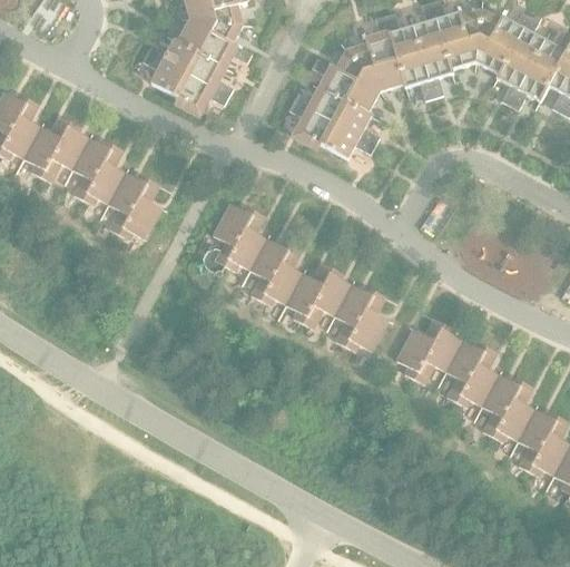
[(150,82),(200,110),(207,96),(223,105),(233,88),(217,79),(223,68),(224,68),(224,67),(224,66),(231,55),(246,64),(251,54),(235,46),(236,45),(233,42),(242,23),(236,3),(239,3),(238,0),(184,0),(189,19),(177,40),(174,38),(166,52),(150,44),(141,61),(157,69),(150,82)]
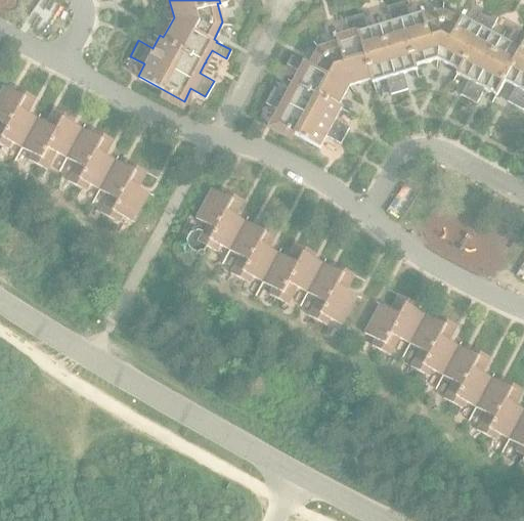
[(265,101),(279,109),(272,121),(318,145),(325,134),(340,141),(348,125),(334,118),(341,104),(338,103),(349,83),(370,77),(372,80),(385,77),(390,92),(406,87),(402,71),(417,67),(415,63),(437,57),(456,68),(455,71),(468,78),(460,92),(476,100),(484,87),(496,93),(504,79),(515,85),(507,99),(522,107),(523,103),(523,30),(520,28),(512,42),(501,36),(500,35),(499,35),(489,30),(496,15),(481,6),(473,20),(461,14),(459,17),(442,8),(424,14),(423,10),(408,14),(404,0),(401,0),(387,4),(391,19),(380,23),(378,23),(378,24),(366,27),(361,11),(344,16),(349,32),(335,36),(337,40),(317,45),(308,62),(305,60),(291,53),(286,61),(300,70),(295,81),(294,80),(294,82),(288,92),(273,85),(265,101)]
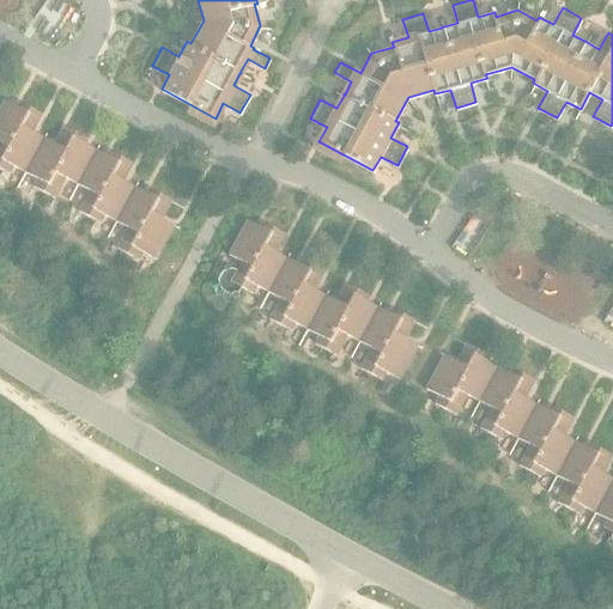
[(0,160),(30,105),(18,99),(16,105),(4,98),(0,104),(0,160)]
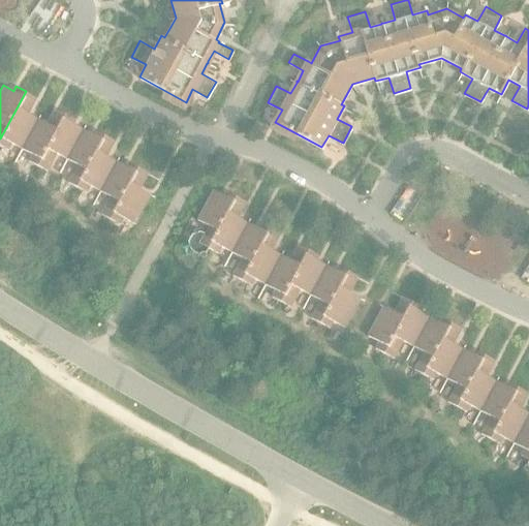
[(10,141),(21,147),(37,117),(27,112),(35,96),(26,91),(0,138),(0,143),(7,147),(10,141)]
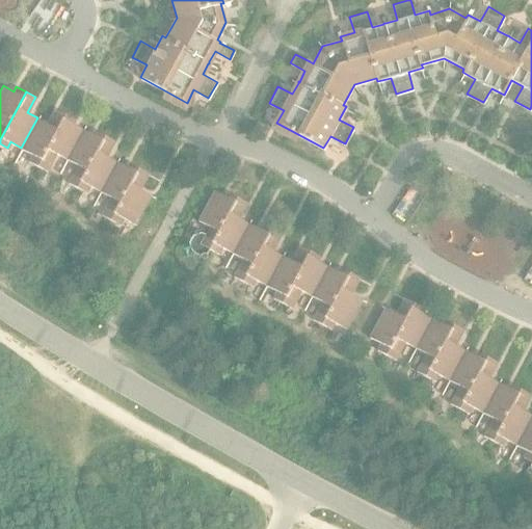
[(28,160),(37,164),(65,113),(55,108),(47,123),(37,117),(21,148),(32,153),(28,160)]
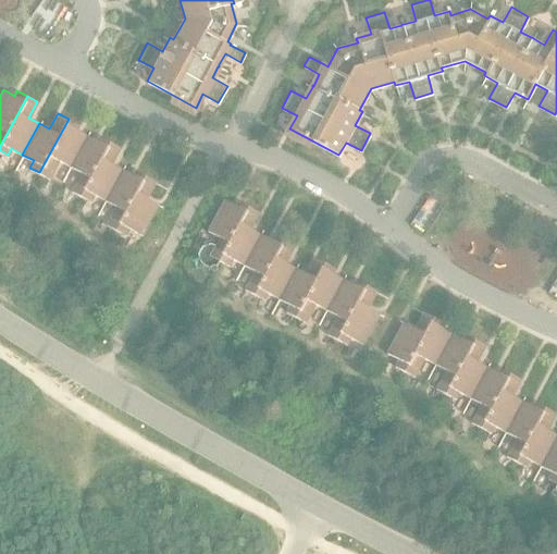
[(59,160),(70,165),(87,134),(76,128),(78,124),(69,119),(39,172),(49,177),(59,160)]
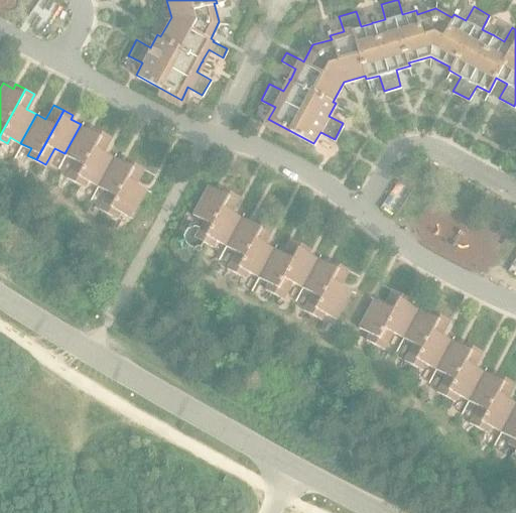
[(66,175),(75,180),(102,130),(92,125),(90,129),(81,124),(65,153),(75,158),(66,175)]
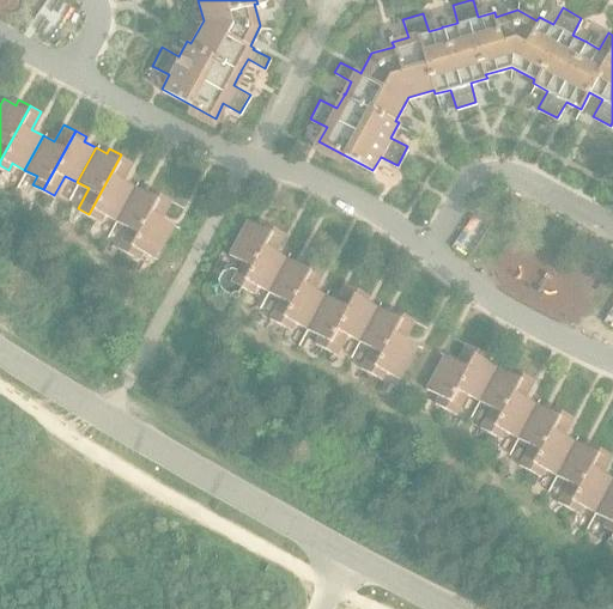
[(103,212),(115,219),(134,184),(122,178),(133,160),(121,154),(89,214),(99,220),(103,212)]
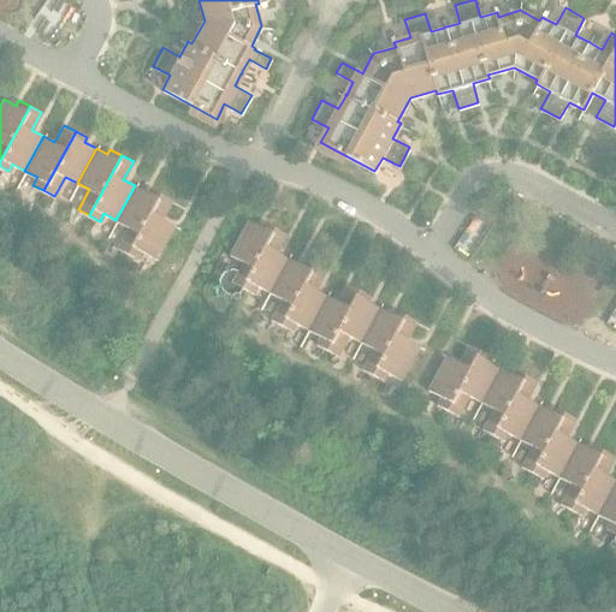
[(117,247),(128,253),(160,194),(149,186),(146,192),(135,185),(116,220),(129,226),(117,247)]
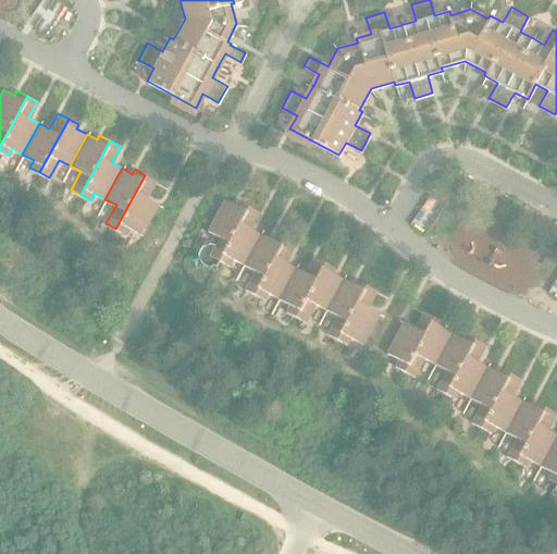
[(145,175),(115,229),(125,234),(128,228),(140,233),(158,202),(147,196),(156,181),(145,175)]
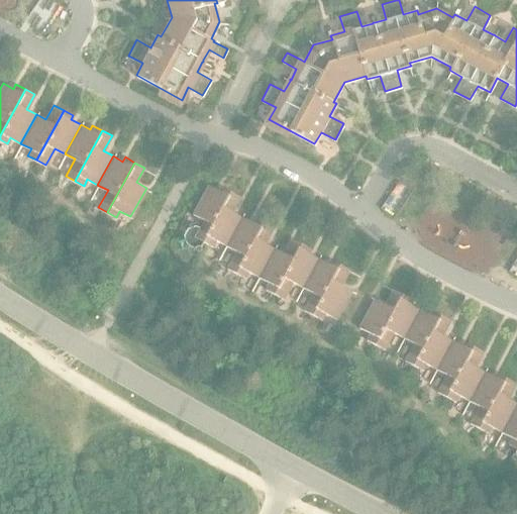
[(188,226),(184,233),(186,241),(193,245),(201,243),(203,240),(230,191),(220,186),(218,190),(208,184),(192,213),(203,219),(199,226),(196,224),(188,226)]
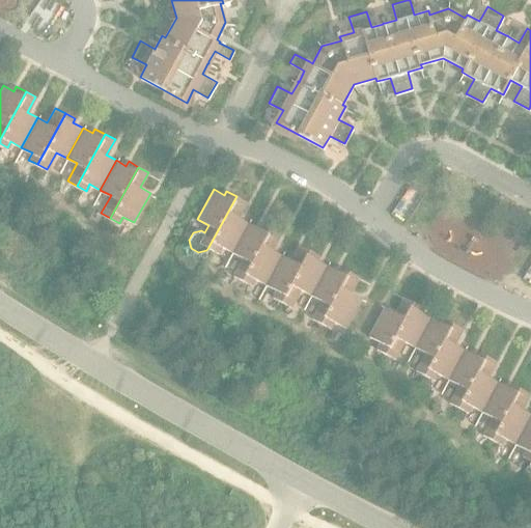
[(221,246),(231,251),(248,221),(238,216),(246,201),(236,196),(208,247),(218,252),(221,246)]
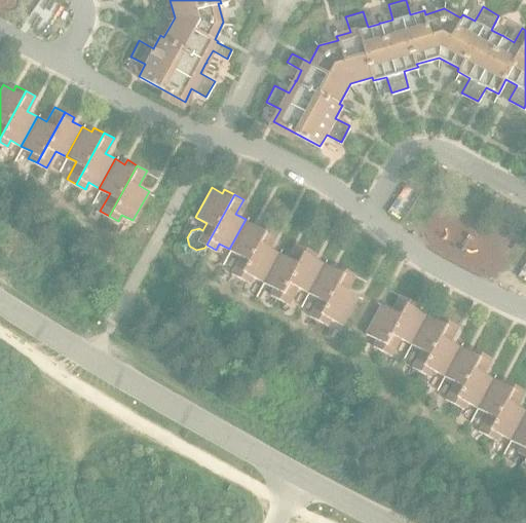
[(231,272),(239,276),(267,226),(257,220),(255,225),(246,219),(229,249),(240,255),(231,272)]
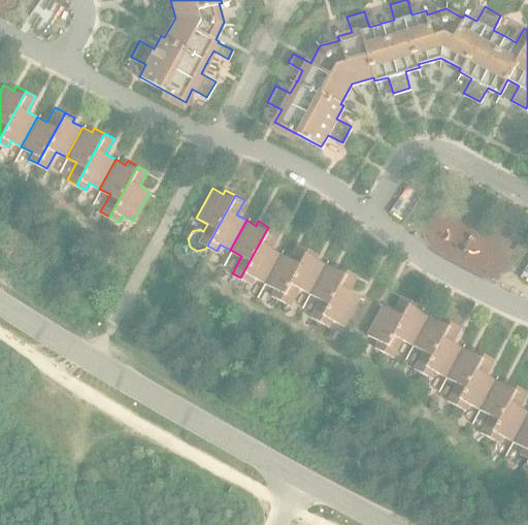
[(253,276),(264,282),(279,253),(270,248),(278,232),(268,227),(240,277),(250,283),(253,276)]
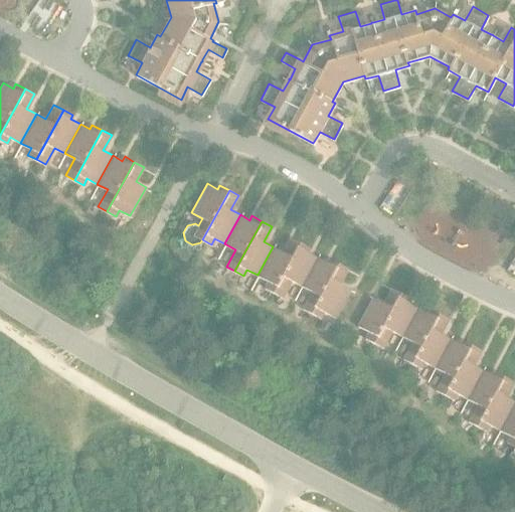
[(265,287),(273,292),(300,241),(291,236),(283,251),(273,246),(258,275),(268,281),(265,287)]
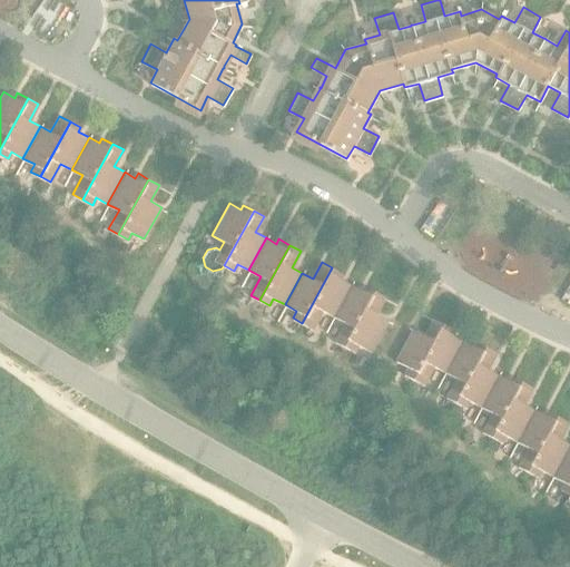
[(322,310),(333,315),(351,284),(340,279),(343,273),(332,267),(302,323),(312,328),(322,310)]
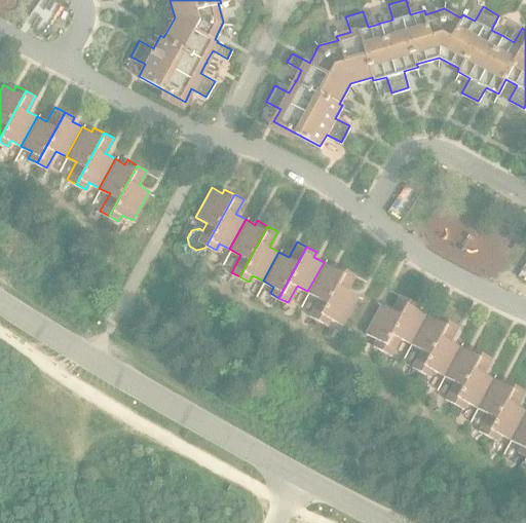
[(309,314),(317,319),(345,268),(336,262),(333,267),(324,262),(307,291),(318,297),(309,314)]
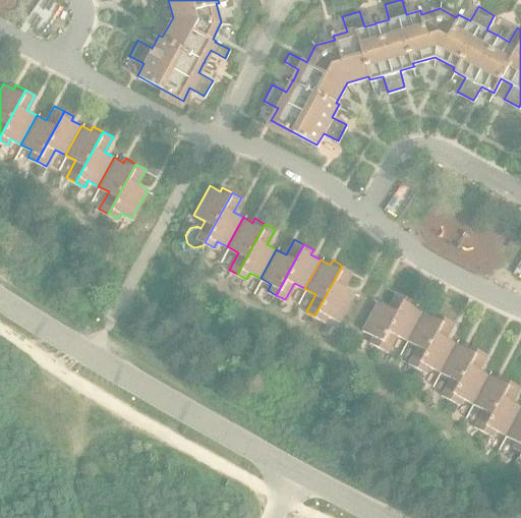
[(342,266),(314,315),(324,321),(327,314),(338,321),(354,291),(344,286),(352,271),(342,266)]
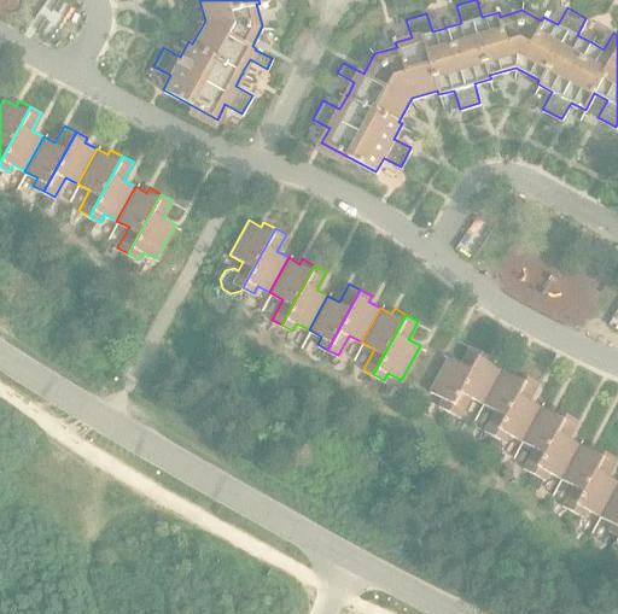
[(438,404),(448,410),(481,350),(470,344),(459,362),(447,355),(429,390),(442,397),(438,404)]
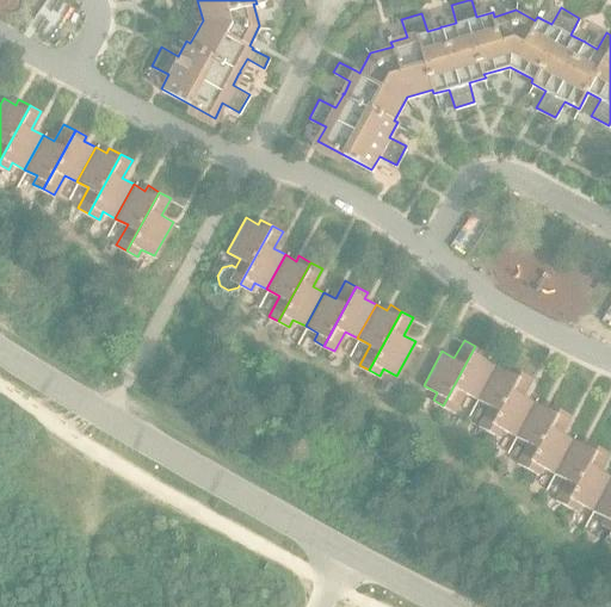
[(464,391),(476,397),(495,364),(483,358),(487,352),(475,346),(443,406),(454,410),(464,391)]
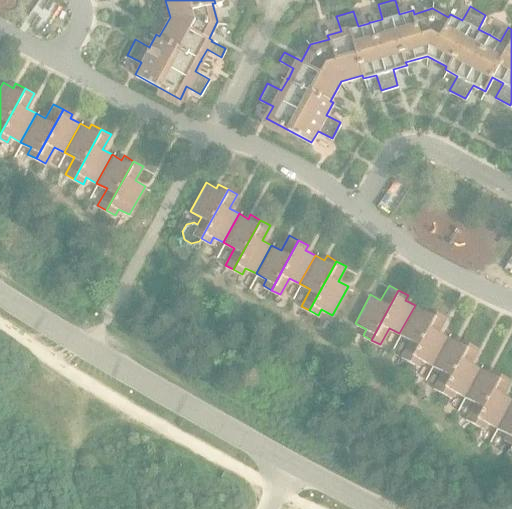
[(401,356),(409,360),(436,311),(427,306),(424,310),(415,305),(399,333),(410,339),(401,356)]
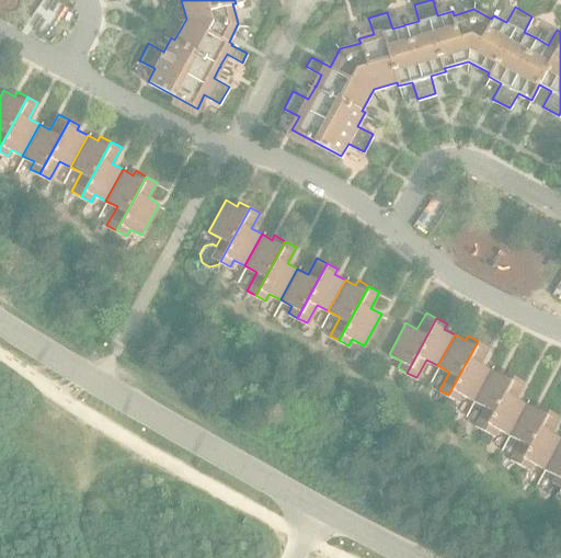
[(462,394),(473,399),(490,368),(480,363),(489,346),(478,341),(448,395),(458,400),(462,394)]
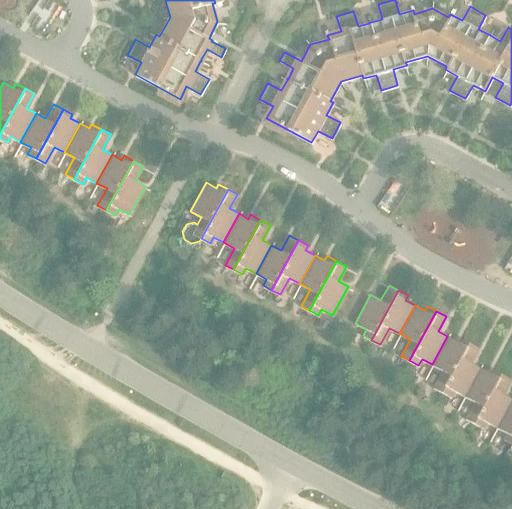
[(433,387),(442,391),(468,342),(459,337),(457,341),(447,336),(432,364),(442,370),(433,387)]
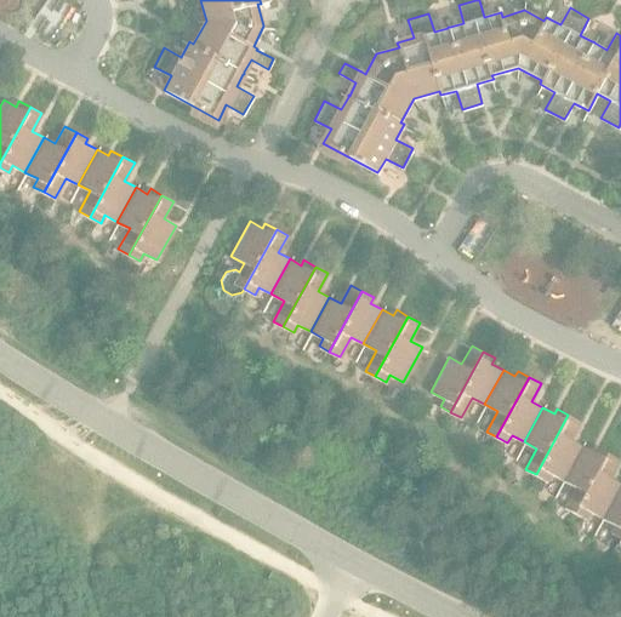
[(551,473),(563,480),(582,445),(570,439),(580,421),(568,415),(536,474),(547,480),(551,473)]
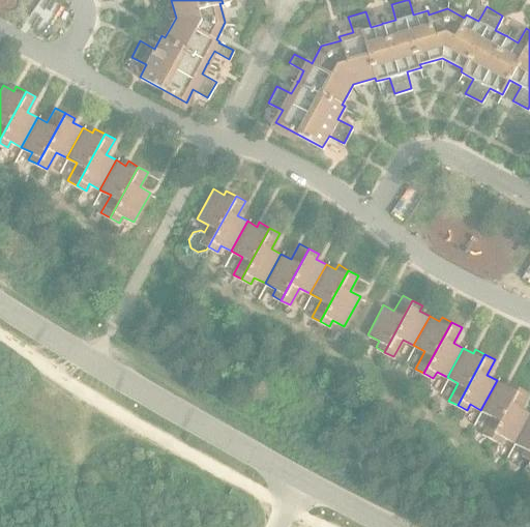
[(481,433),(491,437),(519,386),(508,381),(506,385),(497,380),(480,410),(491,415),(481,433)]
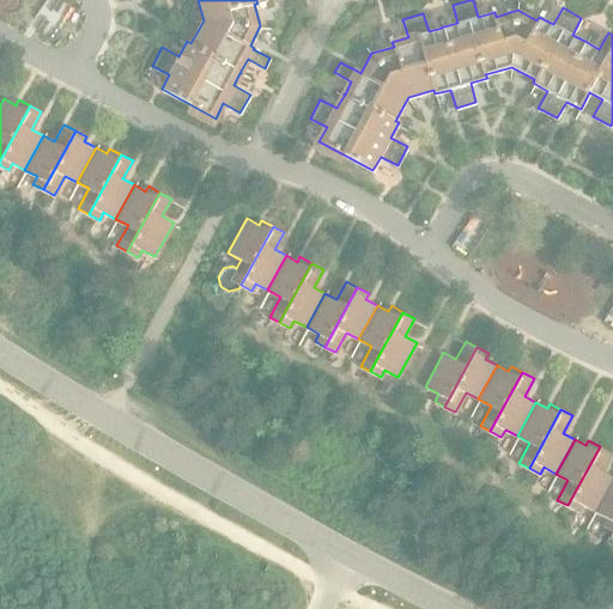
[(582,504),(594,511),(612,476),(601,470),(611,452),(600,446),(568,505),(578,511),(582,504)]
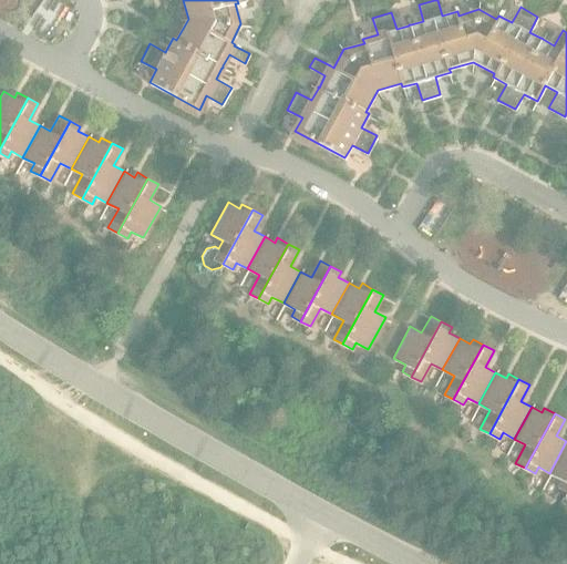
[(557,485),(566,491),(566,490),(566,441),(549,473),(562,479),(557,485)]
